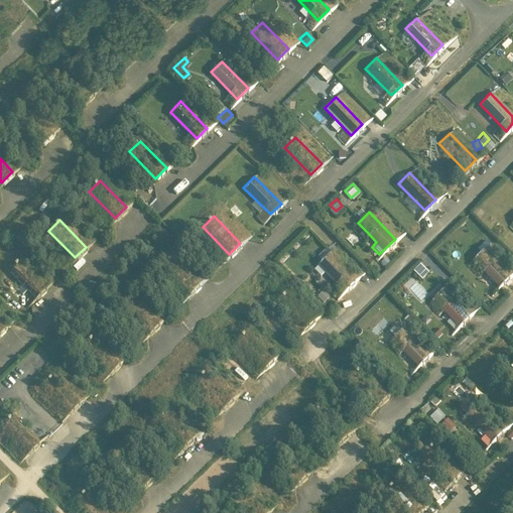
[(509,274),(483,248),(472,258),(498,285),(509,274)]
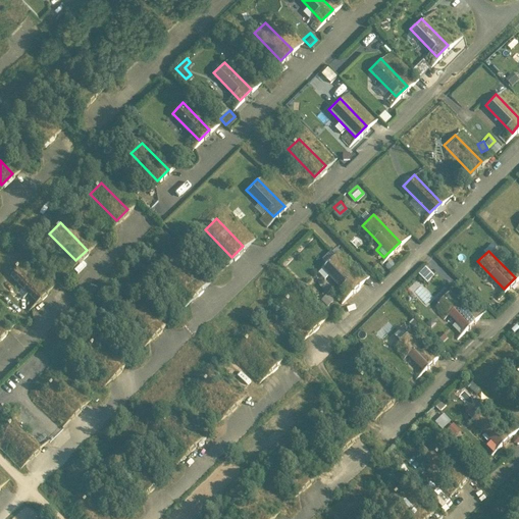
[(332,255),(321,265),(348,293),(359,281),(332,255)]
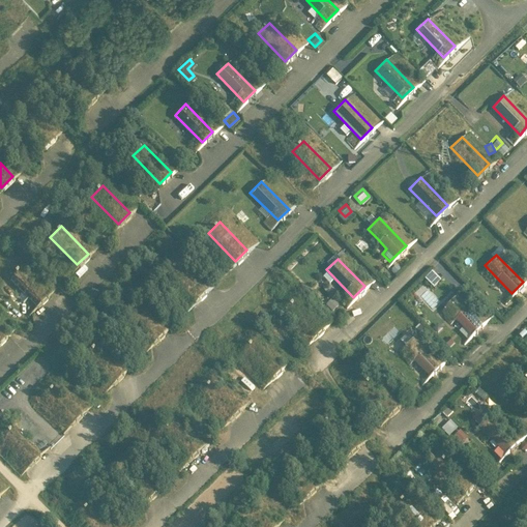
[(205,290),(178,263),(167,273),(194,301),(205,290)]
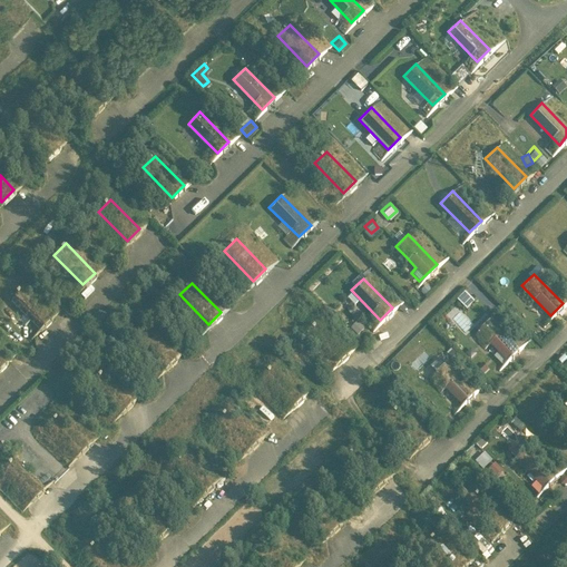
[(50,316),(21,287),(9,299),(38,329),(50,316)]
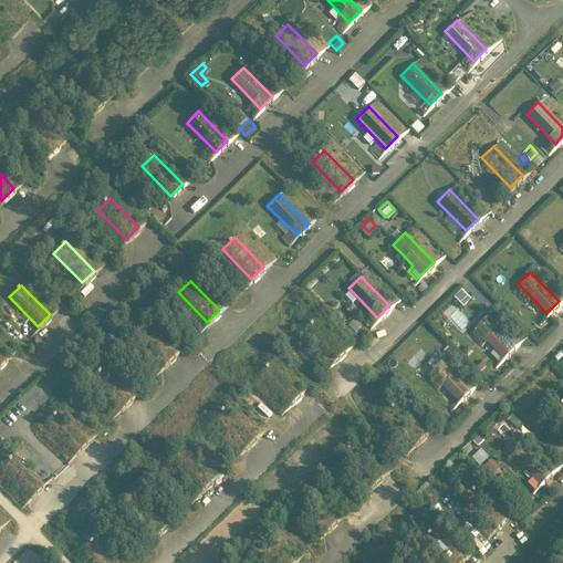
[(451,293),(460,303),(468,296),(459,287),(451,293)]
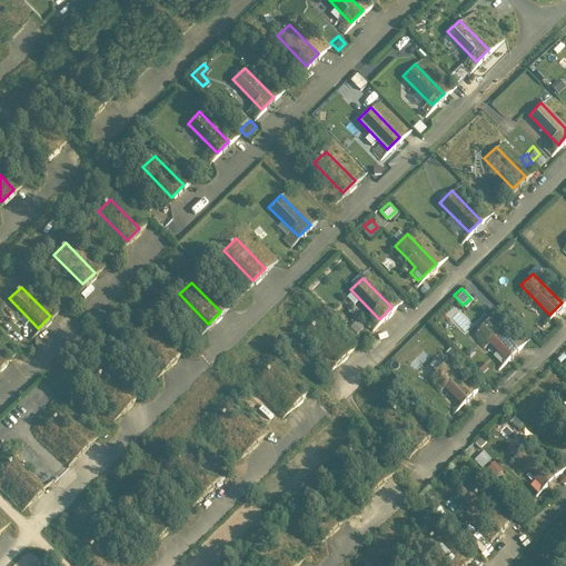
[(16,327),(20,323),(2,304),(0,305),(0,309),(16,327)]
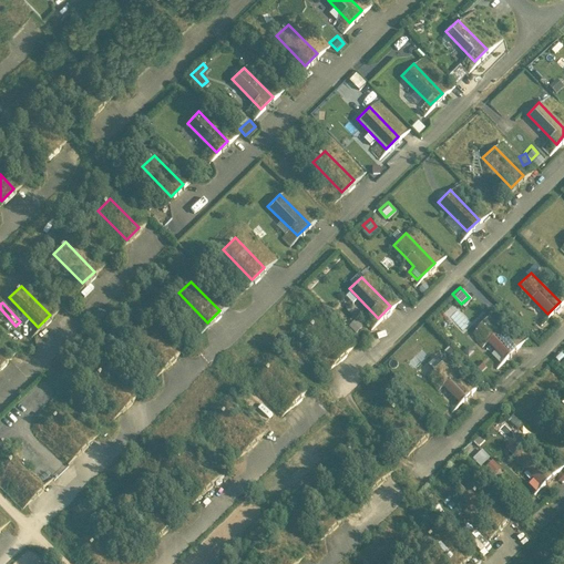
[(351,316),(346,324),(354,330),(360,322),(351,316)]
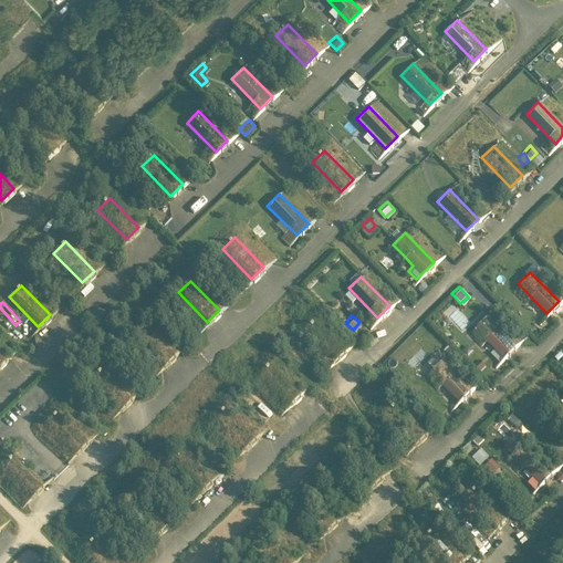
[(514,345),(486,315),(473,327),(502,356),(514,345)]
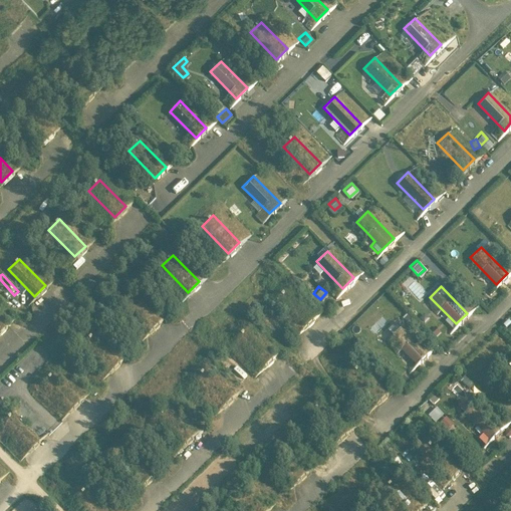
[(312,317),(286,290),(276,301),(302,327),(312,317)]
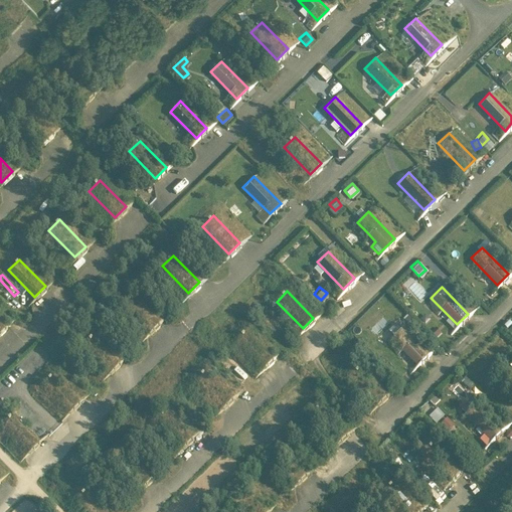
[(159,321),(133,295),(122,306),(148,332),(159,321)]
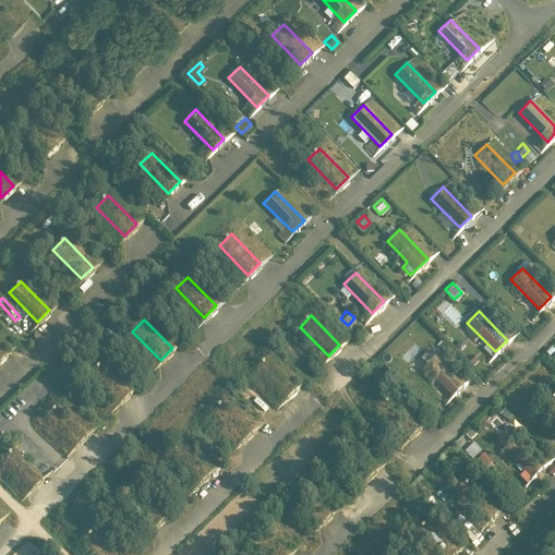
[(463,383),(435,353),(423,365),(451,395),(463,383)]
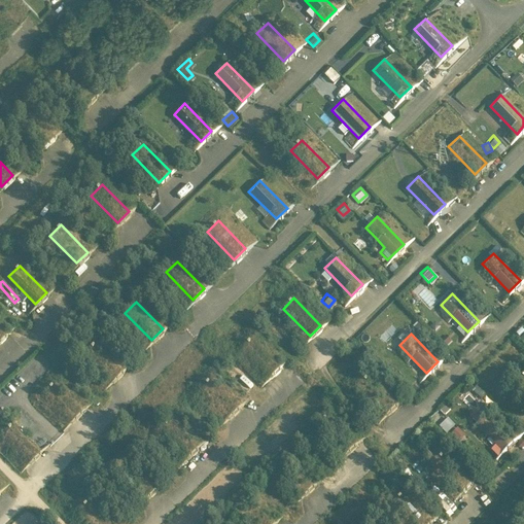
[(279,365),(252,338),(241,349),(268,377),(279,365)]
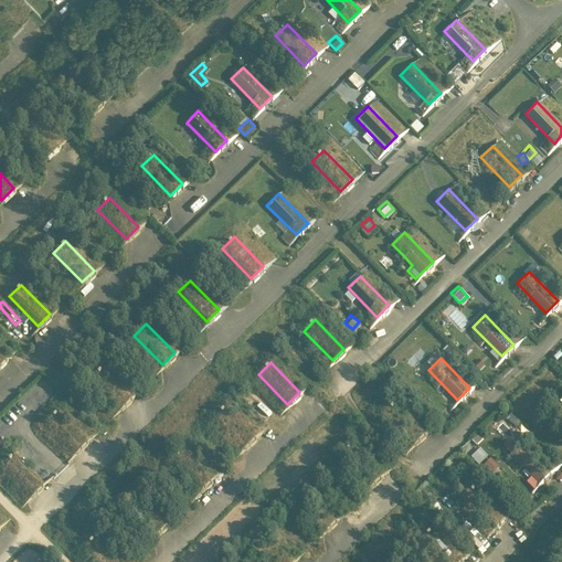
[(130,396),(102,367),(89,379),(118,407),(130,396)]
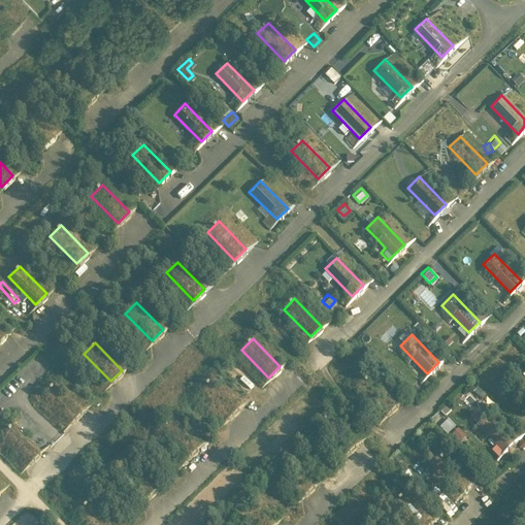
[(238,406),(211,380),(200,390),(227,418),(238,406)]
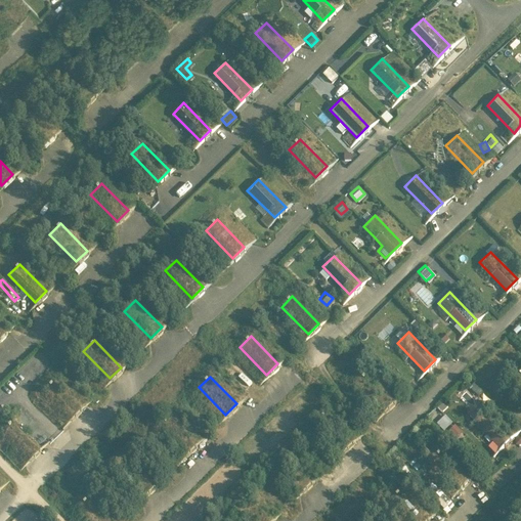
[(80,407),(53,381),(42,391),(69,419),(80,407)]
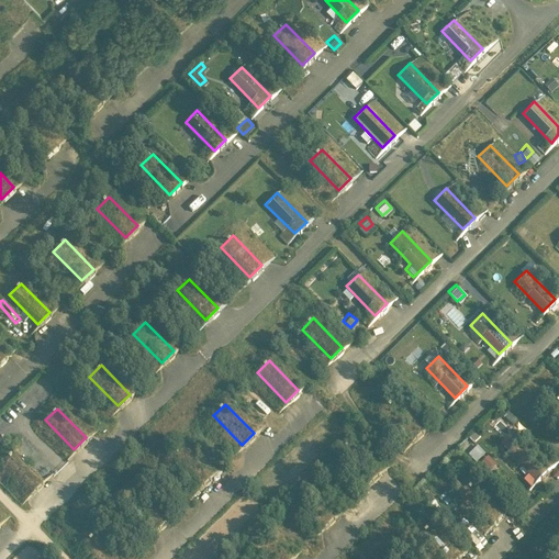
[(547,468),(518,438),(506,450),(527,471),(522,476),(529,484),(547,468)]
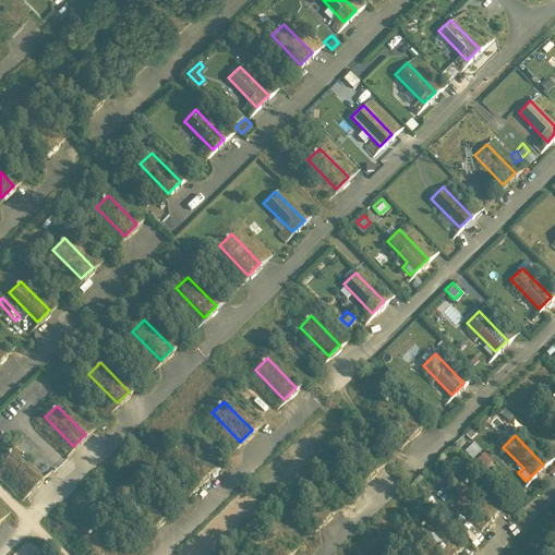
[(472,438),(462,448),(470,457),(480,447),(472,438)]
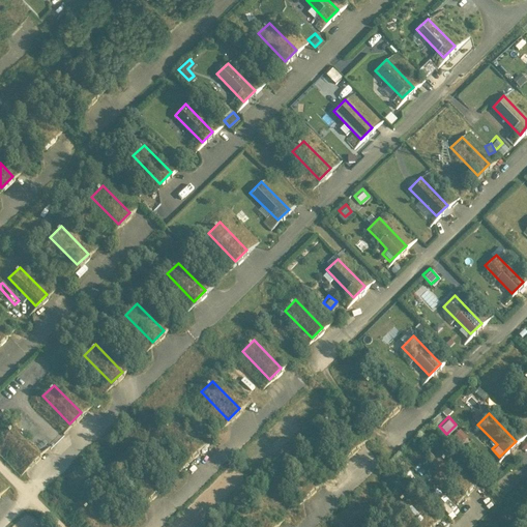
[(198,449),(171,421),(159,433),(186,460),(198,449)]
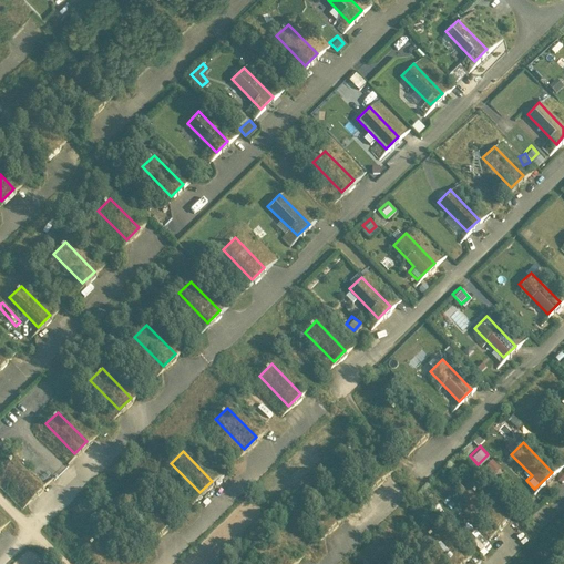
[(41,485),(12,455),(1,468),(29,496),(41,485)]
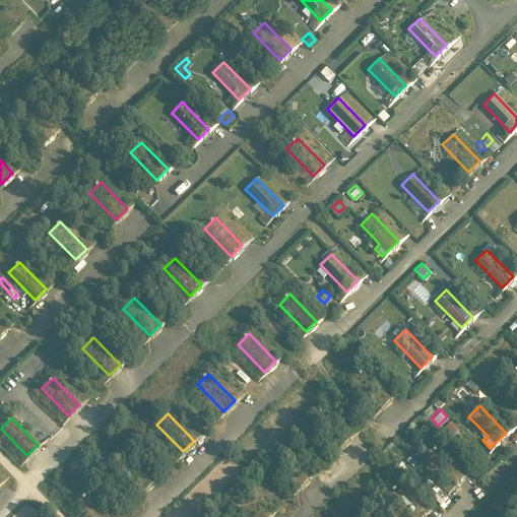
[(465,472),(439,446),(428,456),(454,483),(465,472)]
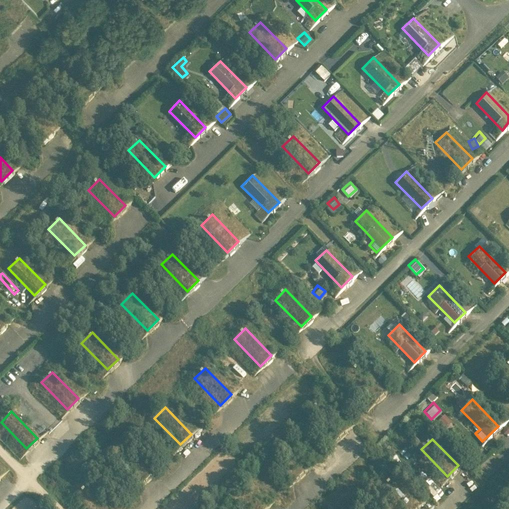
[(304,469),(278,442),(267,453),(293,480),(304,469)]
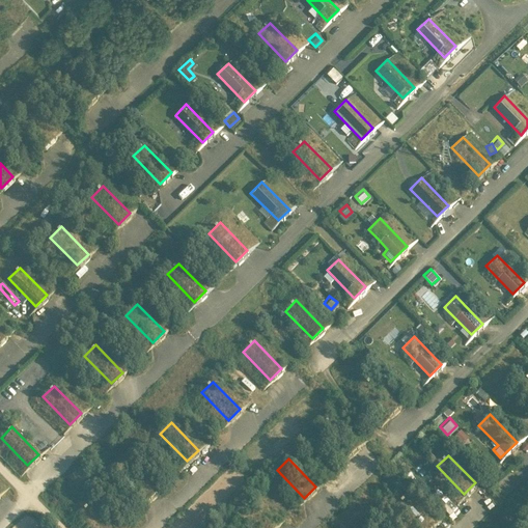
[(427,527),(434,524),(407,496),(395,507),(415,527),(427,527)]
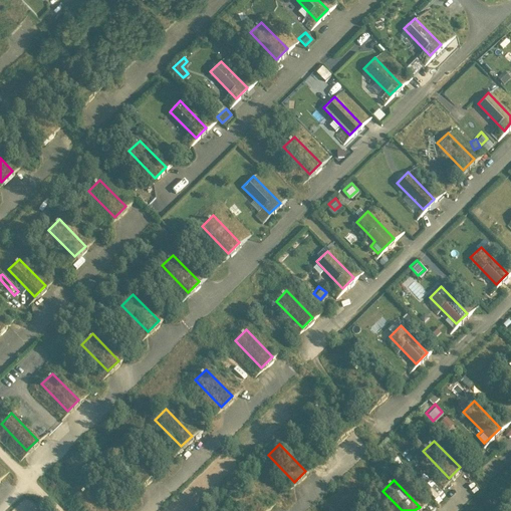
[(435,497),(440,491),(431,482),(426,488),(435,497)]
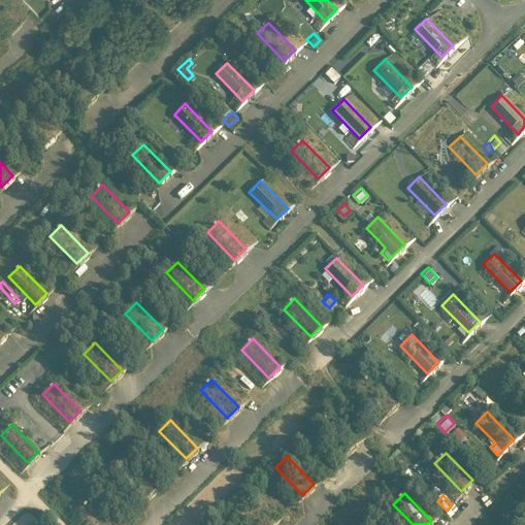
[(271,524),(272,524),(245,497),(234,507),(251,524),(271,524)]
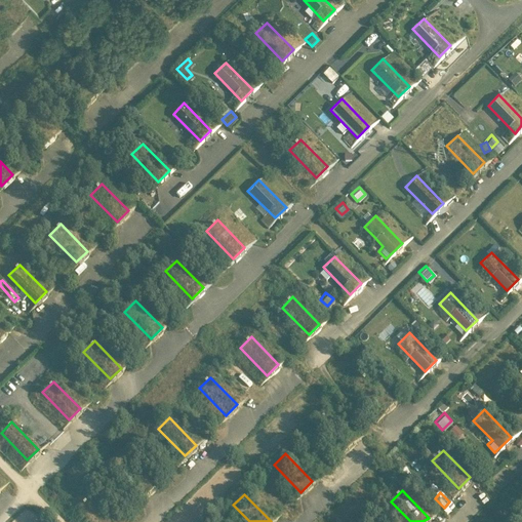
[(110,521),(86,498),(76,509),(87,521),(110,521)]
